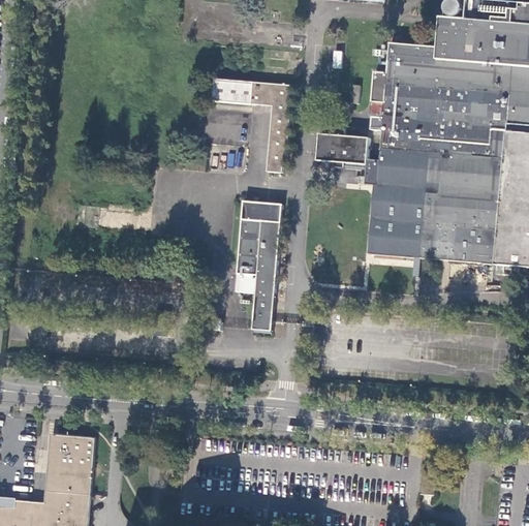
[(528,1),(514,0),(441,0),(437,45),(390,41),(389,56),(387,71),(377,70),(374,70),(370,127),(382,128),(380,158),(368,157),(369,136),(319,132),(317,159),(335,160),(335,165),(345,166),(345,161),(367,163),(367,167),(366,182),(378,183),(373,252),(404,254),(404,263),(413,264),(422,264),(422,256),(494,261),(497,261),(496,272),(511,273),(528,274),(528,1)]
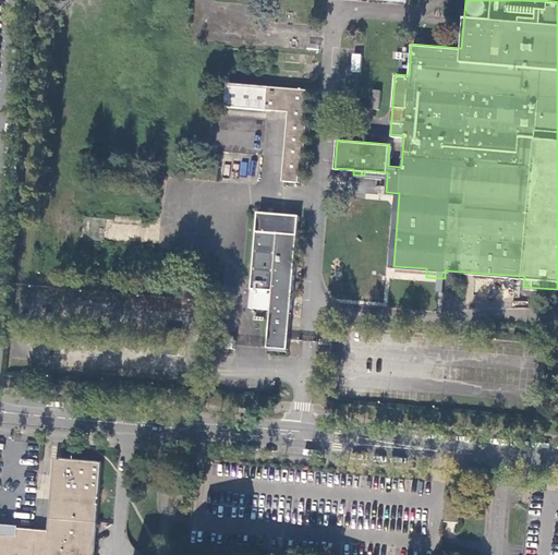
[(350,69),(359,70),(360,53),(351,52),(350,69)]
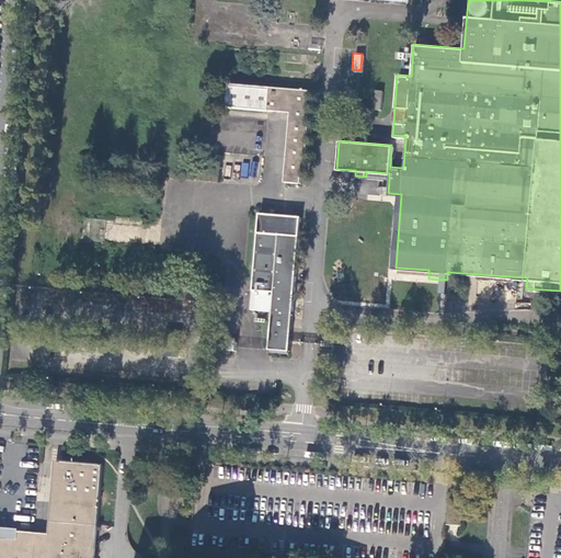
[(411,76),(412,59),(401,58),(400,75),(411,76)]
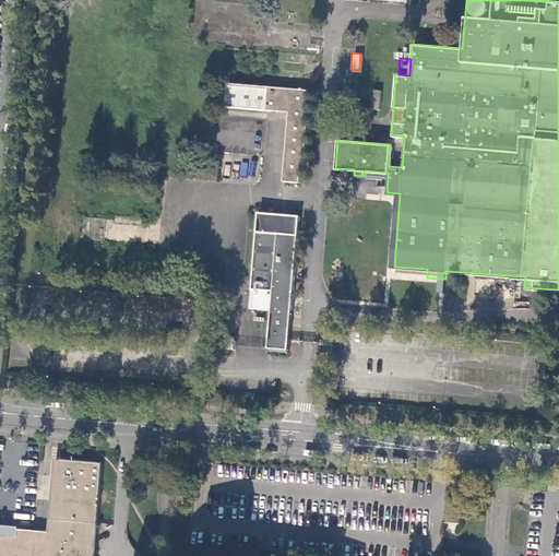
[(264,108),(266,85),(225,82),(223,105),(264,108)]
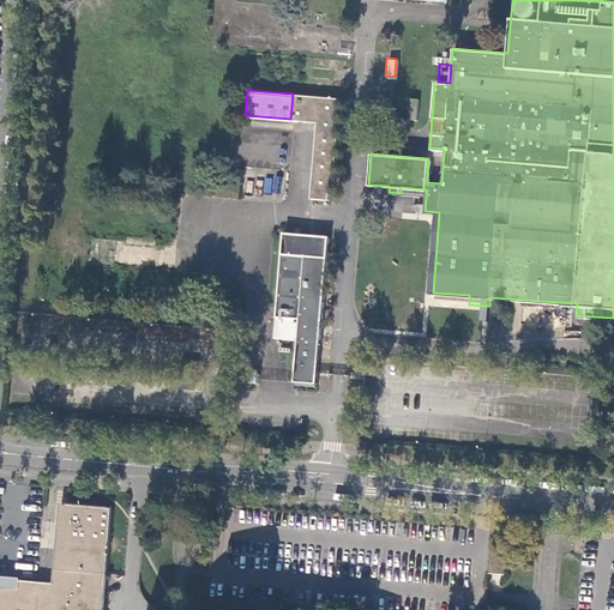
[(308,197),(326,198),(327,191),(331,191),(339,98),(293,94),(290,119),(314,121),(308,197)]
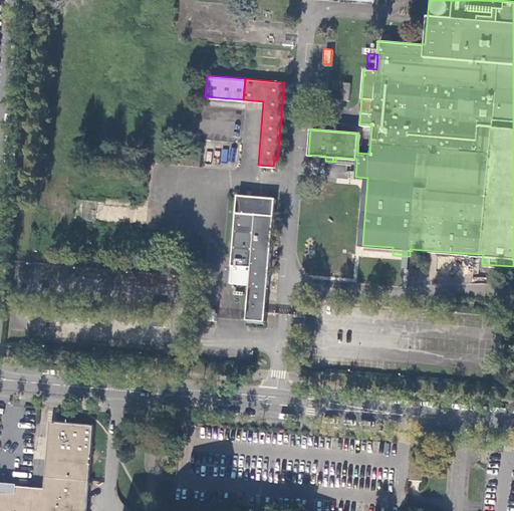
[(246,315),(246,318),(264,320),(264,312),(273,313),(273,311),(274,309),(264,308),(273,197),(236,194),(232,246),(251,247),(248,283),(246,315)]
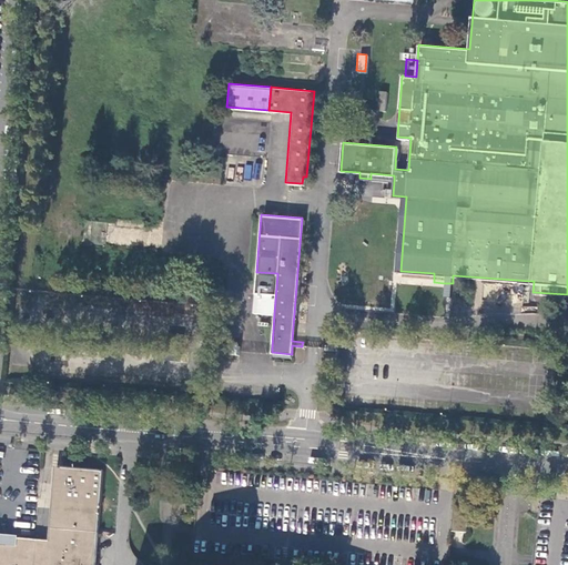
[(277,273),(256,272),(253,312),(274,313),(277,273)]
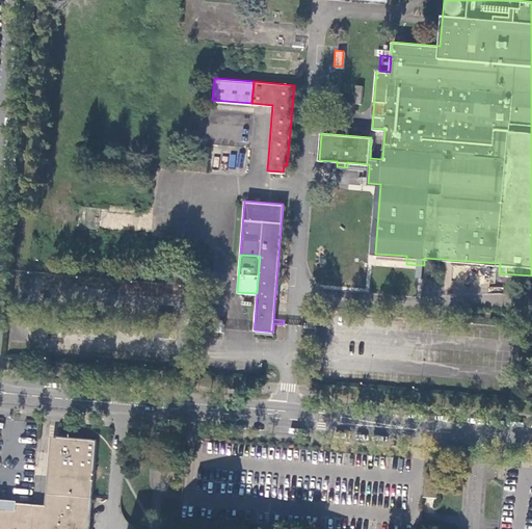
[(494,265),(462,263),(461,279),(470,280),(470,276),(476,278),(476,280),(481,281),(482,273),(493,274),(494,265)]
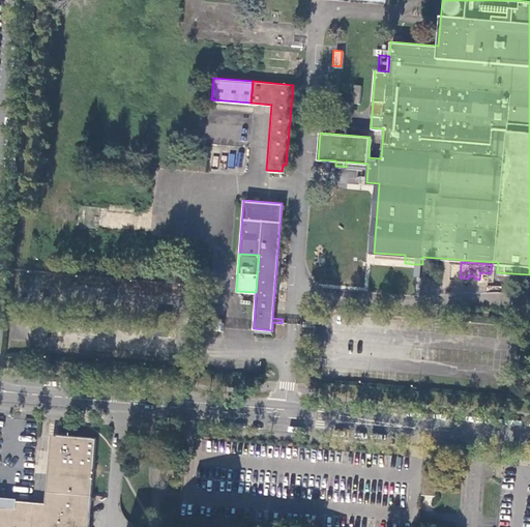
[(422,264),(414,264),(413,274),(421,274),(422,264)]
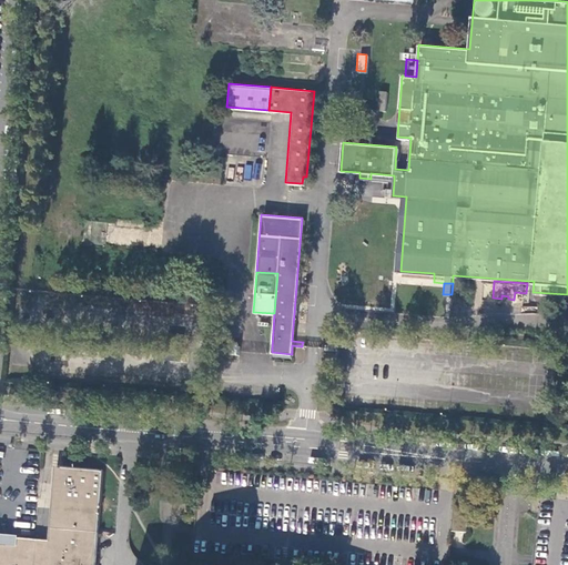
[(237,345),(219,343),(219,352),(236,353),(237,345)]
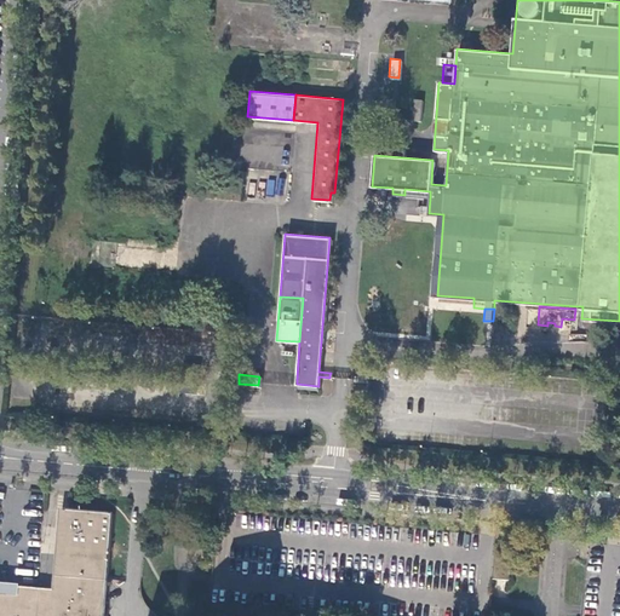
[(0,589),(62,596),(70,511),(63,510),(57,587),(39,586),(0,582),(0,589)]
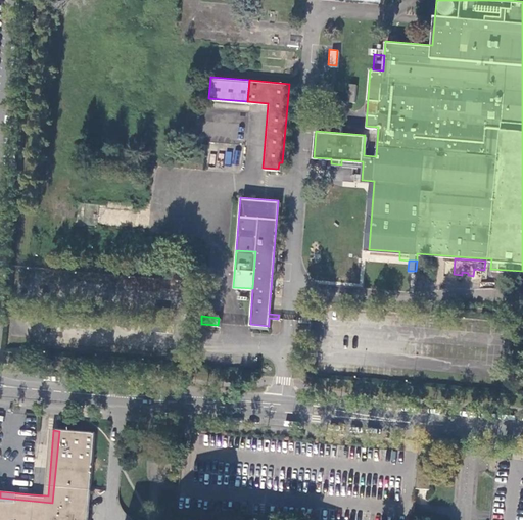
[(0,498),(0,519),(90,519),(98,434),(59,431),(52,503),(0,498)]
